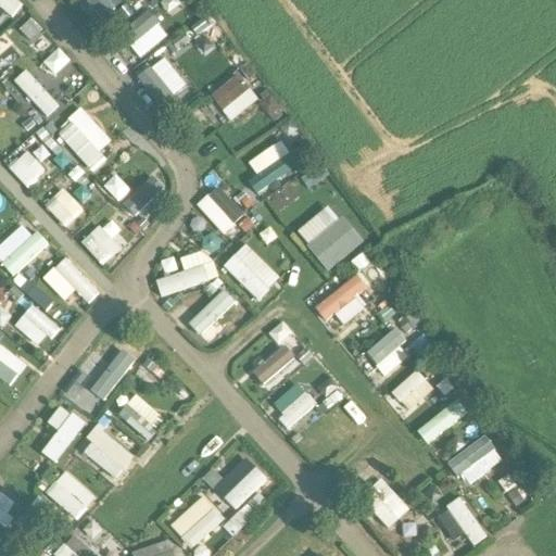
[(0,0),(0,9),(13,19),(24,4),(17,0),(0,0)]
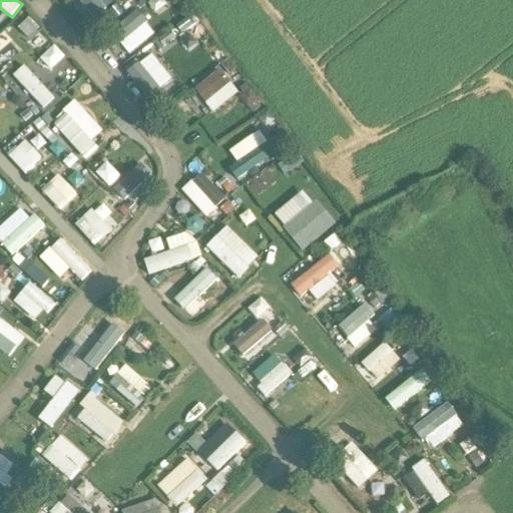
[(126,54),(160,28),(148,13),(115,40),(126,54)]
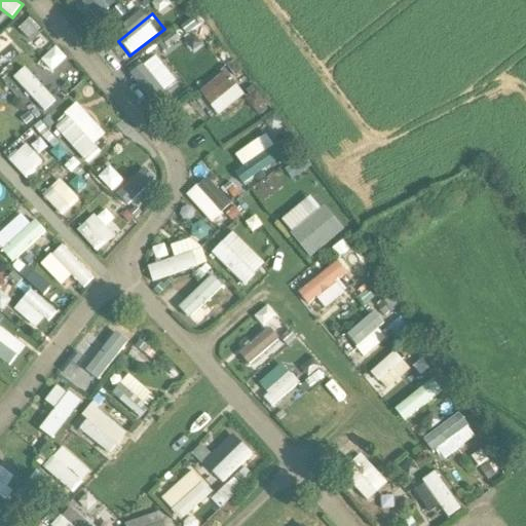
[(0,58),(17,78),(35,63),(15,41),(0,54),(0,58)]
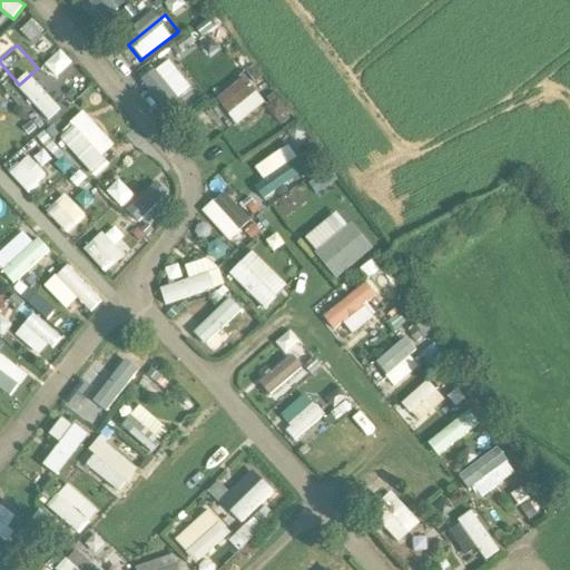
[(200,80),(231,58),(222,46),(192,68),(200,80)]
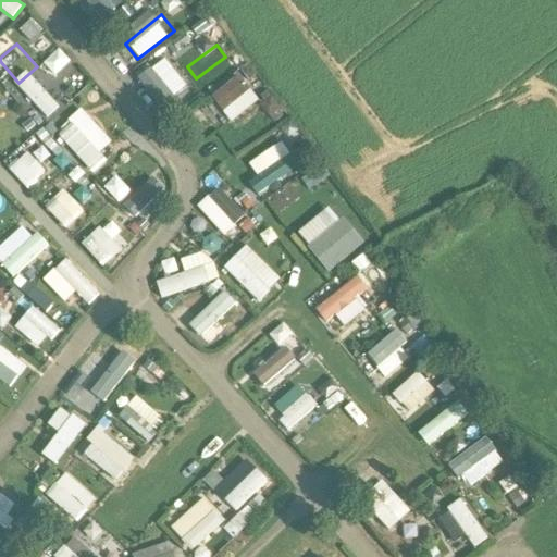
[(60,49),(44,63),(56,76),(72,62),(60,49)]
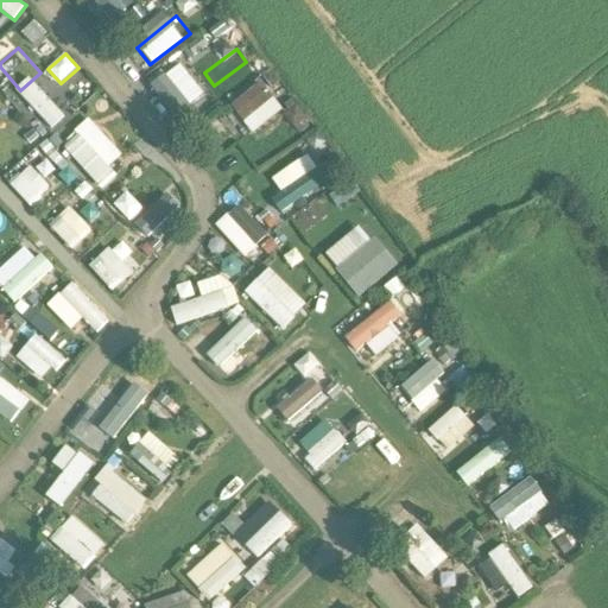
[(217,87),(222,93),(251,69),(245,63),(217,87)]
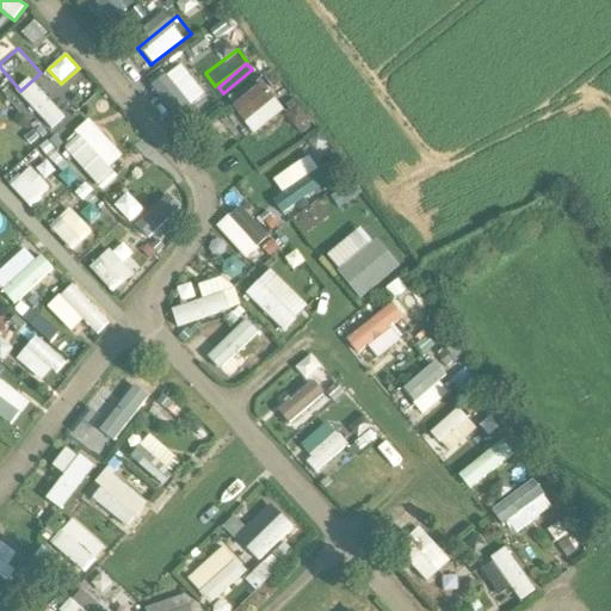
[(181,81),(158,111),(173,123),(197,94),(181,81)]
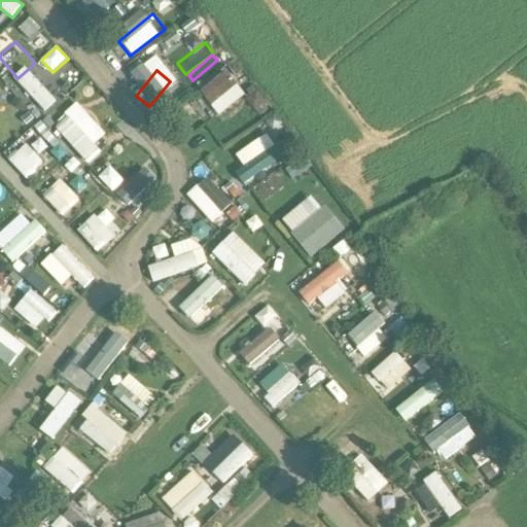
[(219,117),(246,93),(225,71),(199,96),(219,117)]
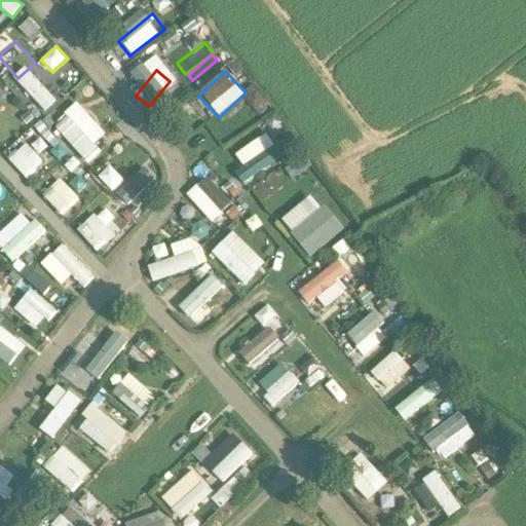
[(24,91),(44,113),(62,98),(41,75),(24,91)]
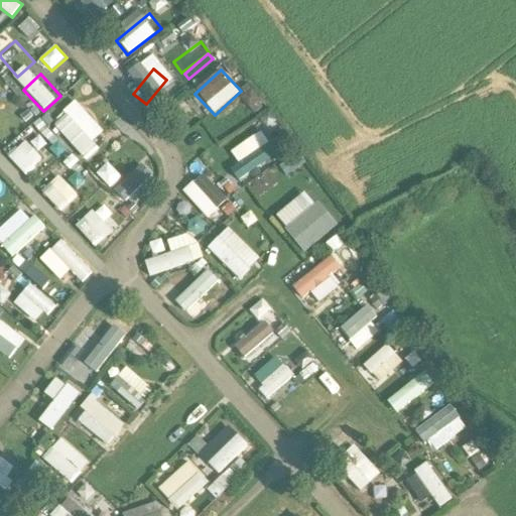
[(75,102),(51,126),(89,160),(102,147),(96,141),(106,130),(75,102)]
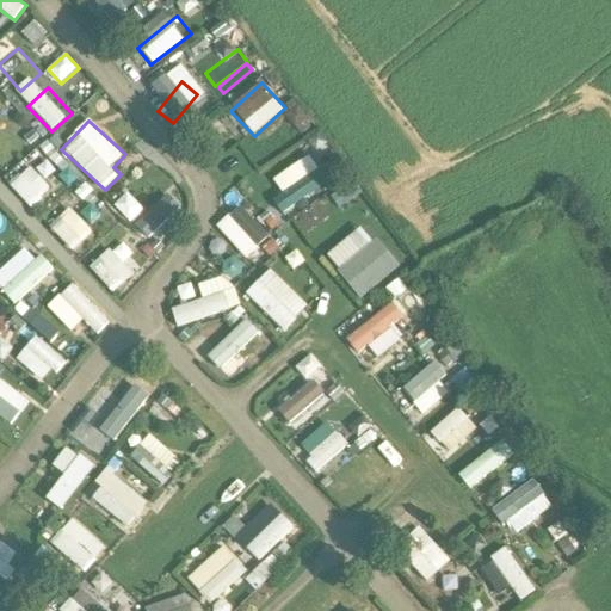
[(288,210),(328,184),(309,155),(269,181),(288,210)]
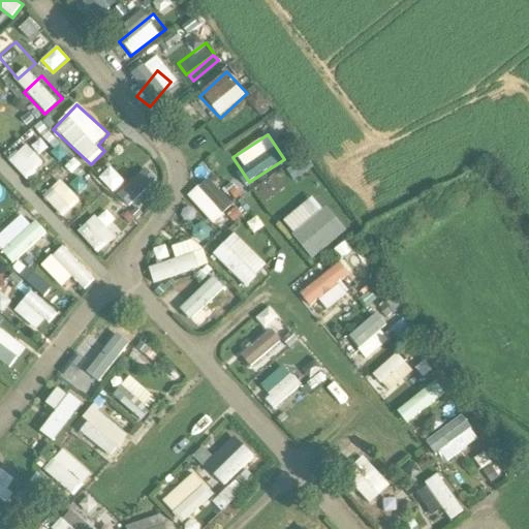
[(7,160),(27,181),(45,164),(26,144),(7,160)]
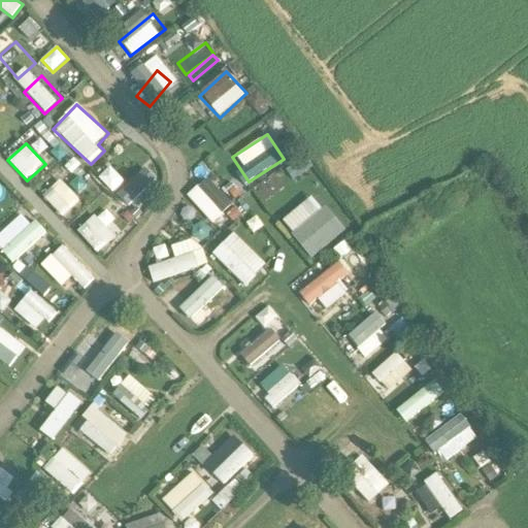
[(131,207),(158,179),(143,166),(117,194),(131,207)]
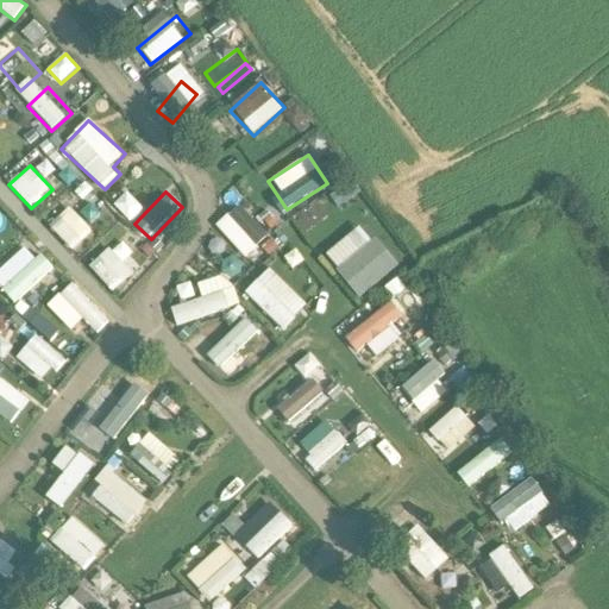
[(131,199),(119,209),(130,220),(142,211),(131,199)]
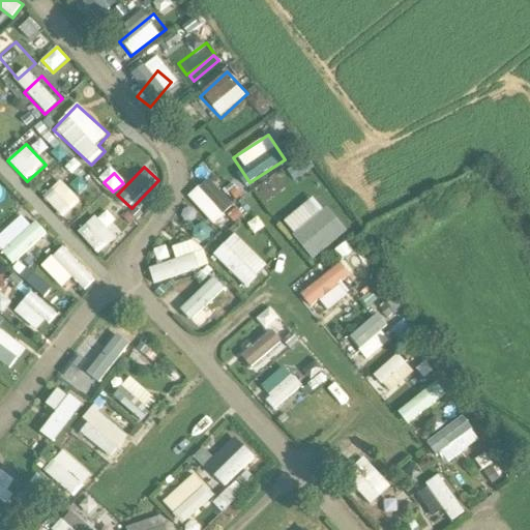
[(64,218),(84,199),(63,177),(42,197),(64,218)]
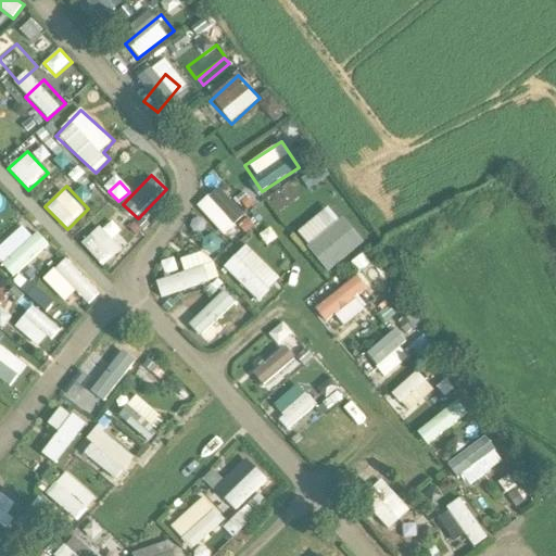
[(218,188),(198,206),(225,237),(245,219),(218,188)]
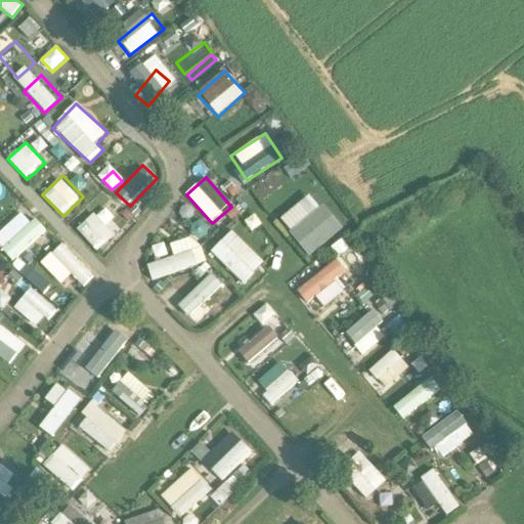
[(312,192),(279,220),(310,257),(343,229),(312,192)]
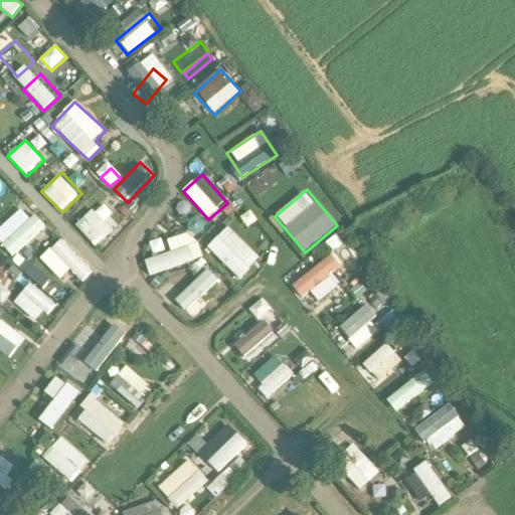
[(92,210),(75,225),(97,247),(113,231),(92,210)]
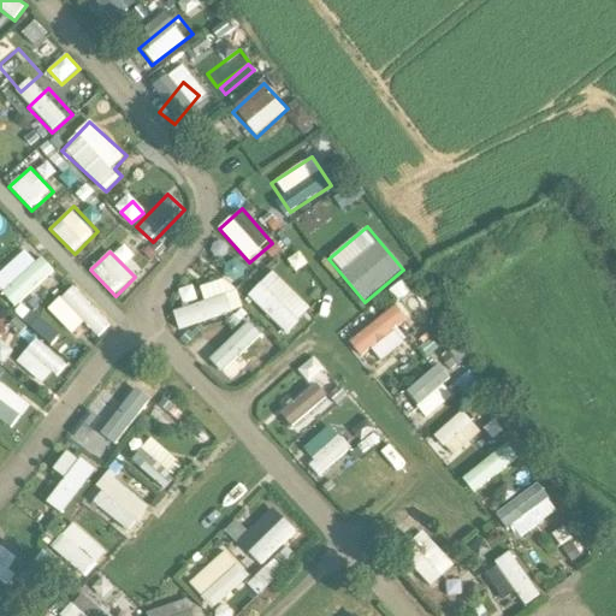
[(30,253),(5,267),(13,279),(37,265),(30,253)]
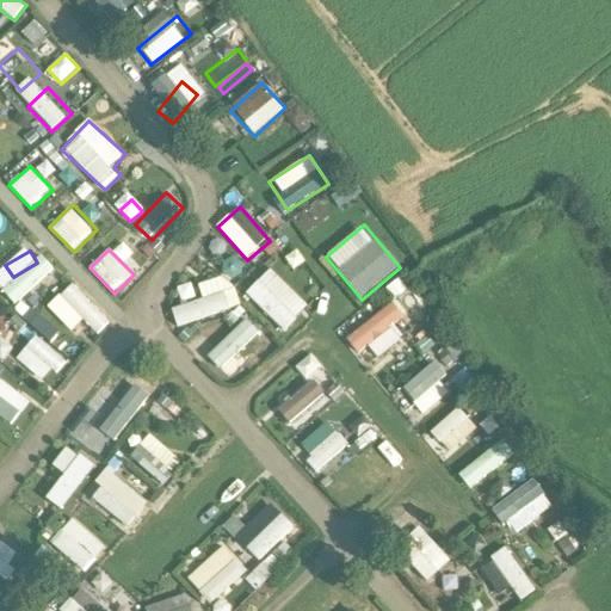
[(16,306),(55,270),(42,257),(2,292),(16,306)]
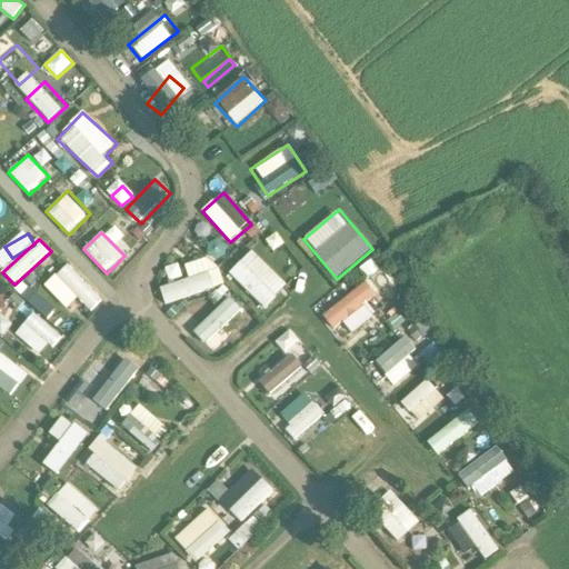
[(166,306),(223,285),(213,257),(186,267),(190,278),(160,289),(166,306)]
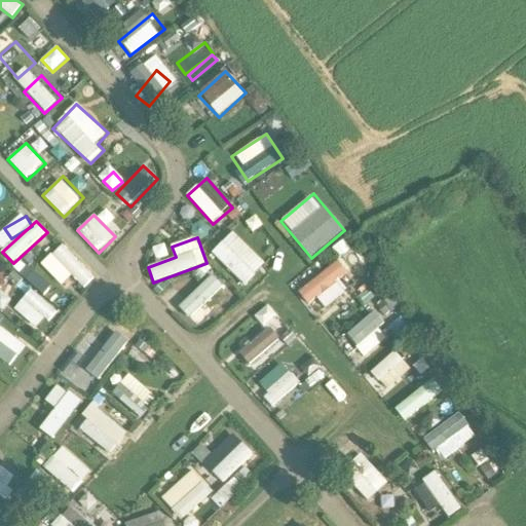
[(41,265),(62,286),(72,276),(83,289),(95,277),(63,245),(41,265)]
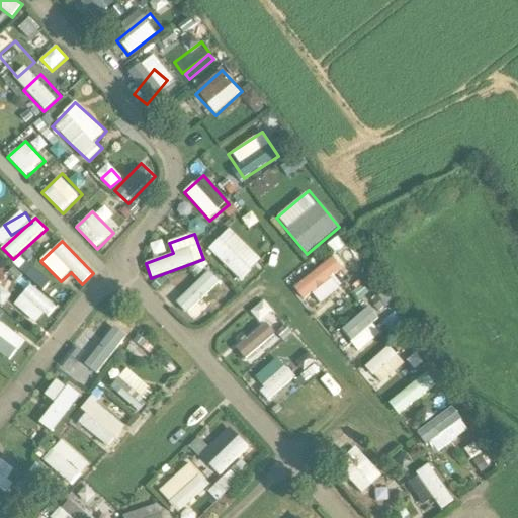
[(152,246),(155,257),(171,253),(167,241),(152,246)]
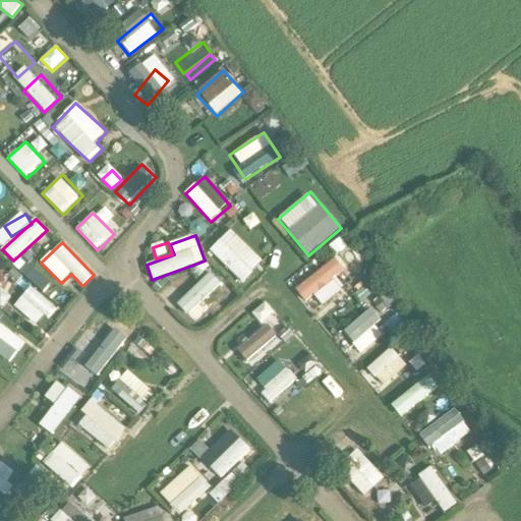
[(313,311),(344,287),(337,278),(346,271),(337,257),(296,289),(313,311)]
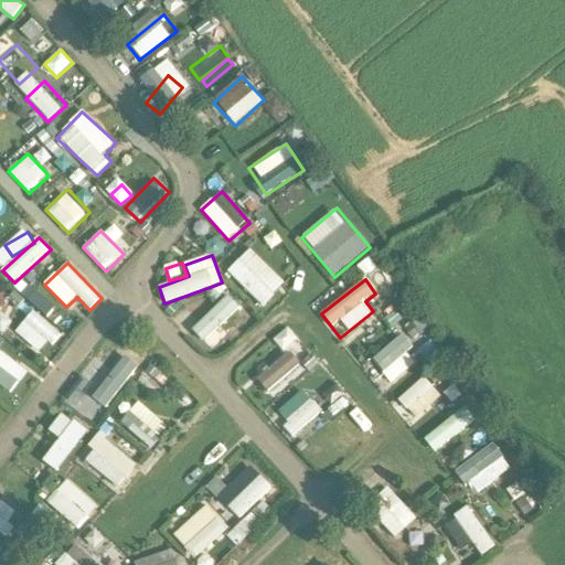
[(212,351),(247,319),(226,298),(192,330),(212,351)]
